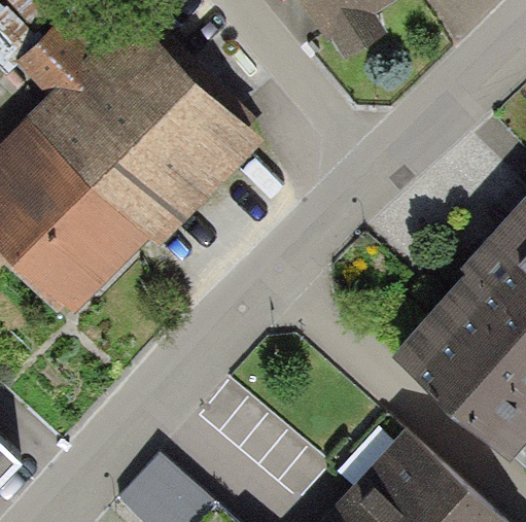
[(161,246),(255,141),(100,0),(70,0),(18,59),(50,89),(0,143),(0,262),(6,255),(75,318),(149,237),(161,246)]
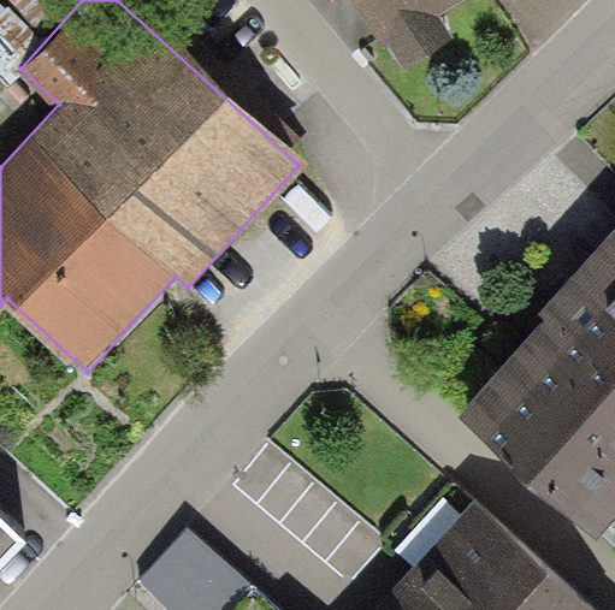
[(354,0),(383,47),(386,43),(406,70),(451,39),(438,15),(461,0),(354,0)]
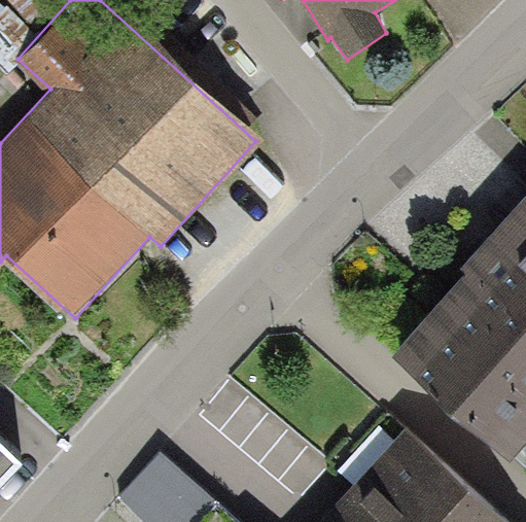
[(525,201),(523,199),(459,267),(468,275),(392,357),(509,463),(525,444),(525,201)]
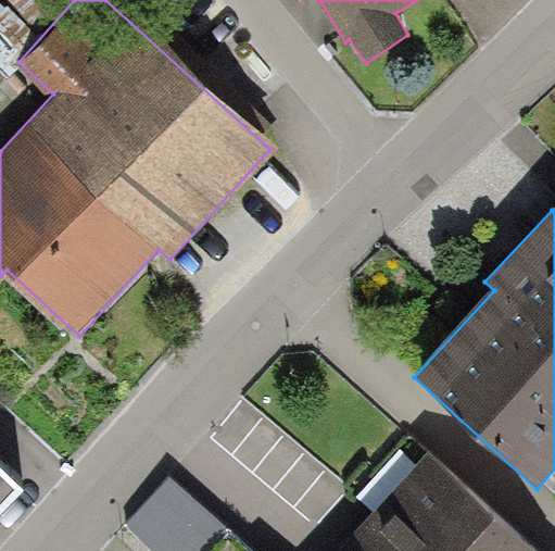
[(338,549),(339,550),(535,550),(432,452),(338,549)]
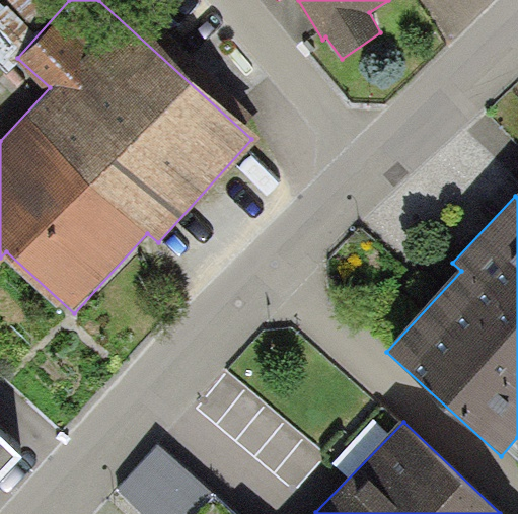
[(0,484),(23,459),(0,438),(0,484)]
